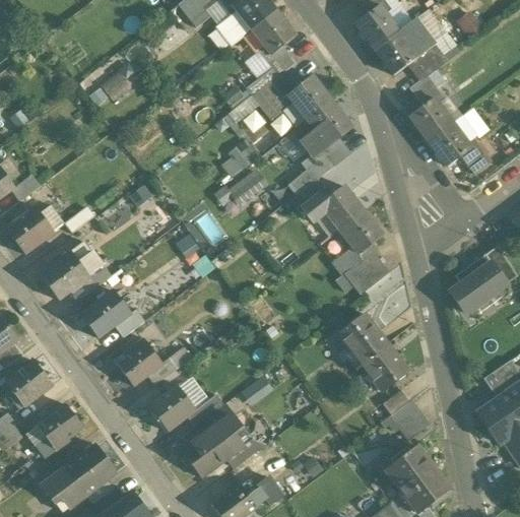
[(183,0),(177,5),(196,27),(210,16),(205,9),(217,0),(219,0),(232,14),(237,9),(232,3),(236,0),(183,0)]
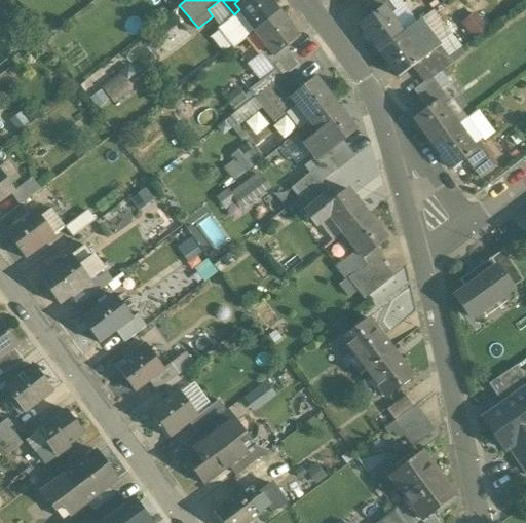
[(238,0),(234,3),(239,9),(234,14),(219,26),(233,45),(255,28),(255,29),(279,9),(271,0),(238,0)]
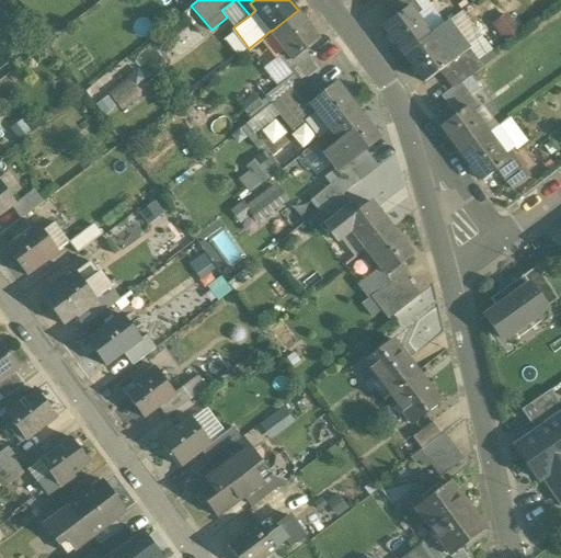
[(403,0),(392,8),(398,15),(409,7),(414,13),(420,10),(412,0),(403,0)]
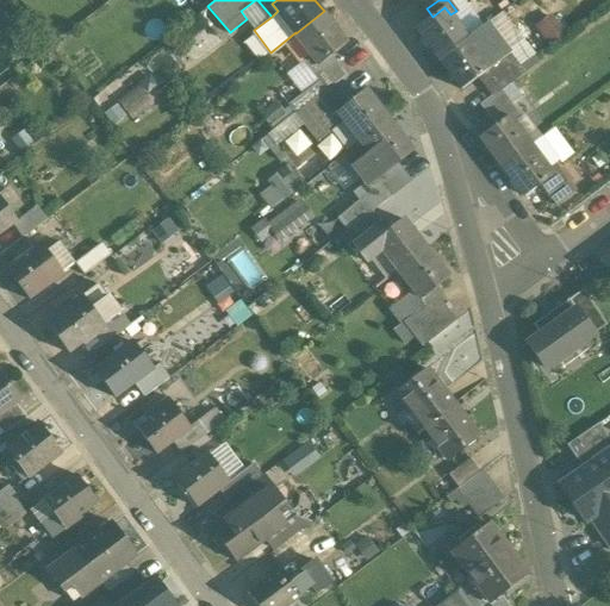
[(433,17),(417,27),(440,57),(467,37),(450,14),(444,7),(433,17)]
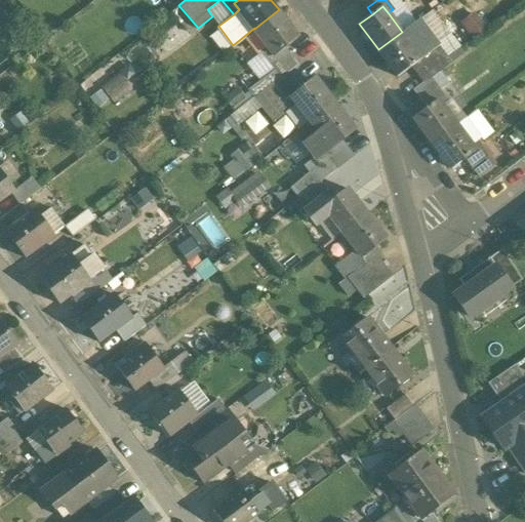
[(279,9),(254,29),(268,45),(274,54),(284,46),(298,35),(279,9)]
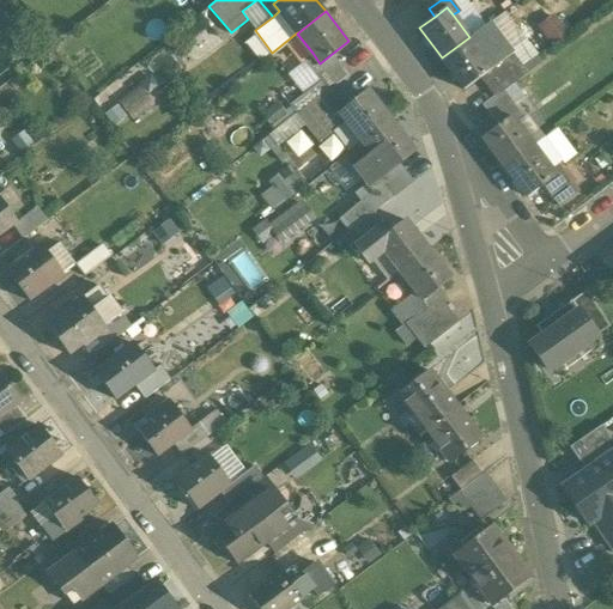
[(469,37),(442,58),(444,61),(463,86),(477,77),(479,75),(484,81),(516,59),(489,23),(469,37)]
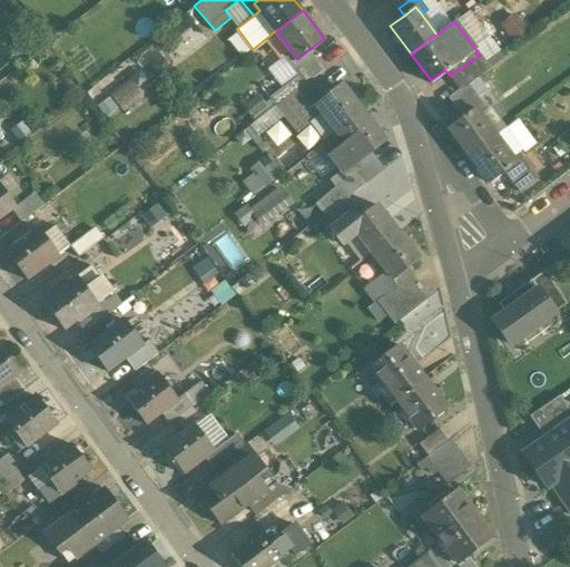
[(308,50),(297,59),(291,49),(284,55),(296,70),(313,57),(308,50)]
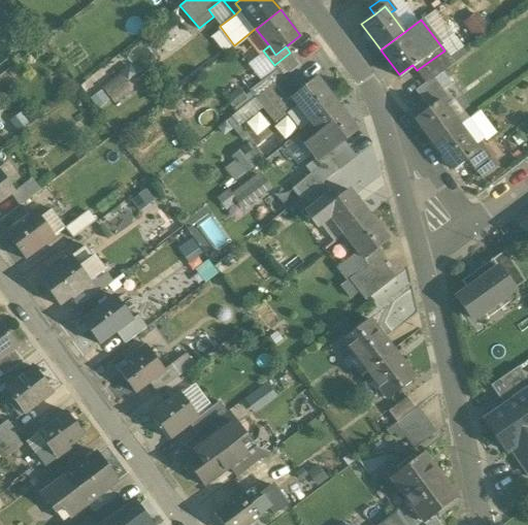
[(444,51),(417,70),(425,83),(432,77),(453,62),(444,51)]
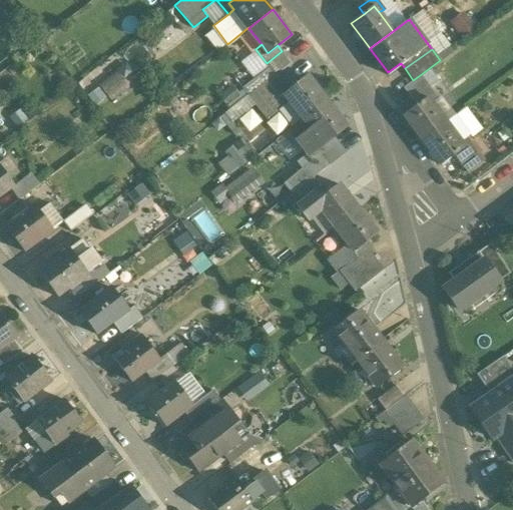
[(282,51),(267,63),(269,65),(275,73),(282,68),(290,61),(282,51)]
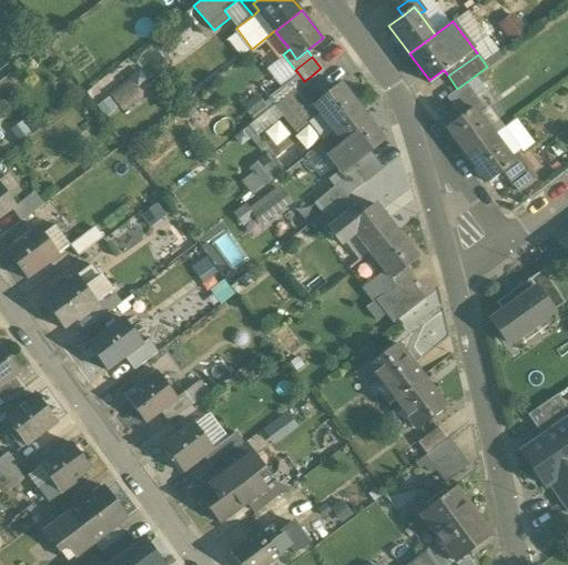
[(297,72),(287,80),(270,94),(275,102),(298,84),(304,81),(297,72)]
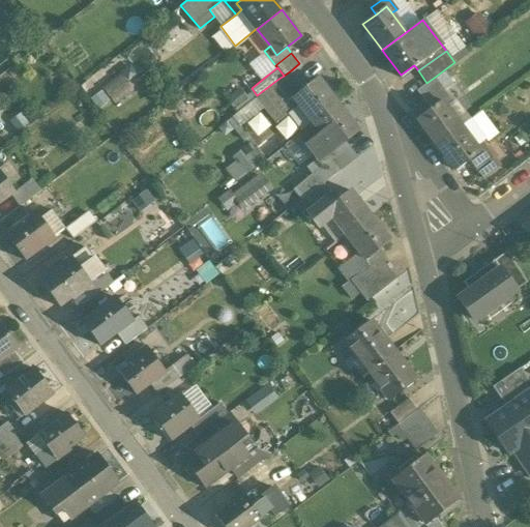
[(119,69),(101,85),(117,103),(135,86),(119,69)]
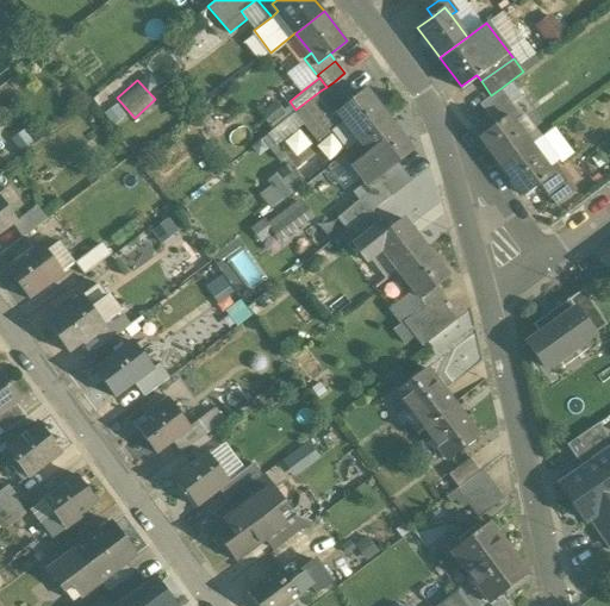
[(327,87),(321,91),(330,104),(344,93),(335,81),(327,87)]
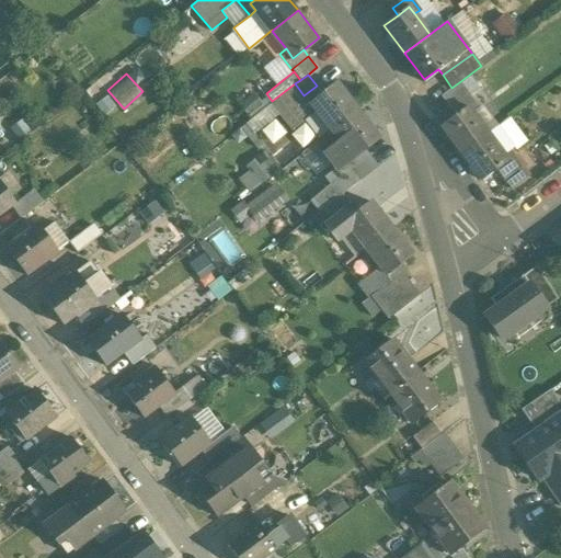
[(321,92),(309,101),(317,112),(332,127),(342,120),(357,109),(335,81),(321,92)]
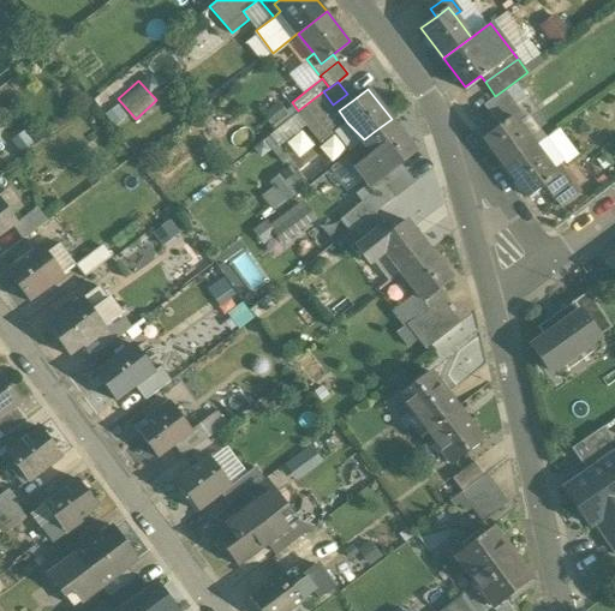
[(495,96),(485,103),(495,117),(513,103),(503,90),(495,96)]
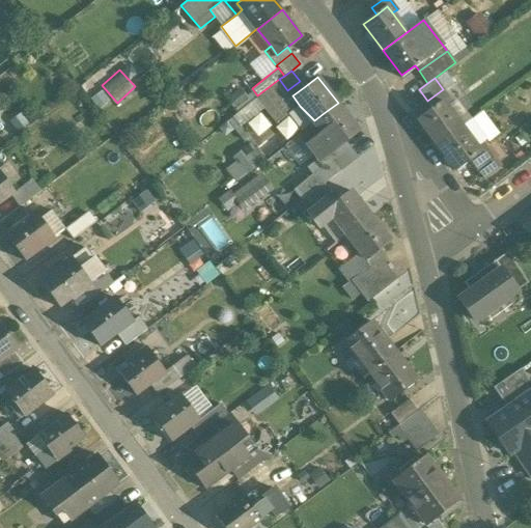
[(287,90),(279,79),(257,95),(278,122),(300,106),(292,95),(287,90)]
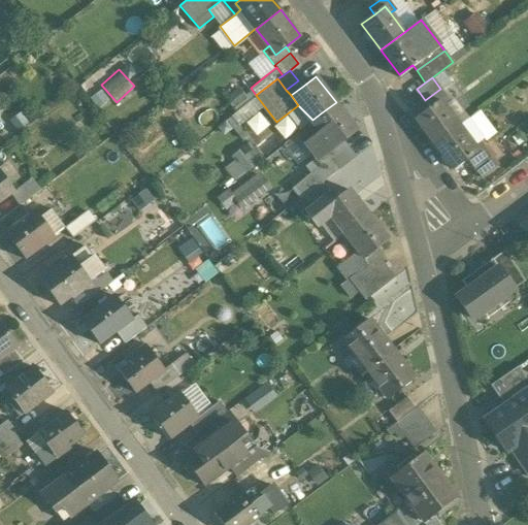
[(298,80),(286,90),(291,95),(302,87),(298,80)]
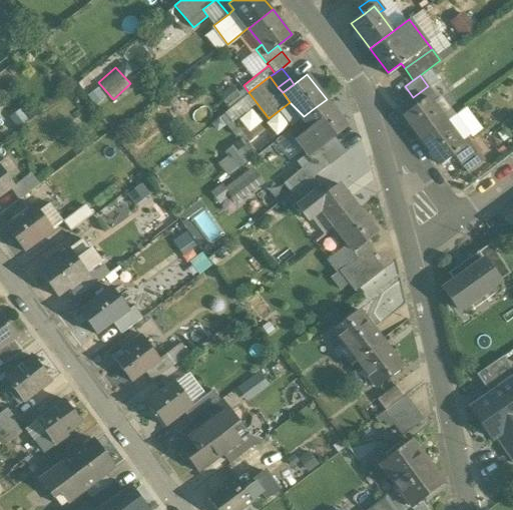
[(437,98),(428,86),(413,97),(418,104),(427,97),(432,103),(437,98)]
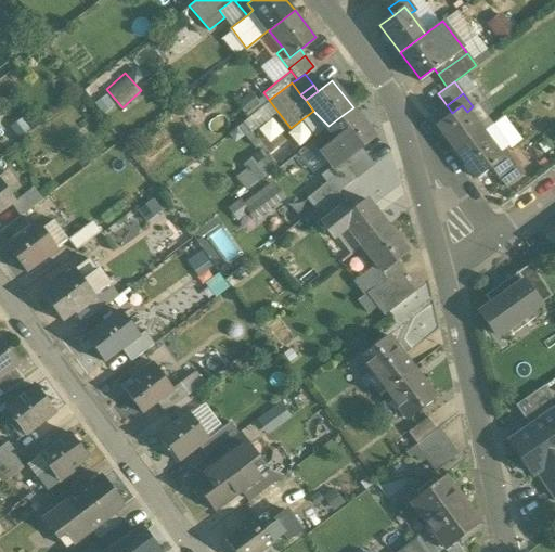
[(467,112),(462,105),(452,113),(436,124),(456,151),(481,131),(467,112)]
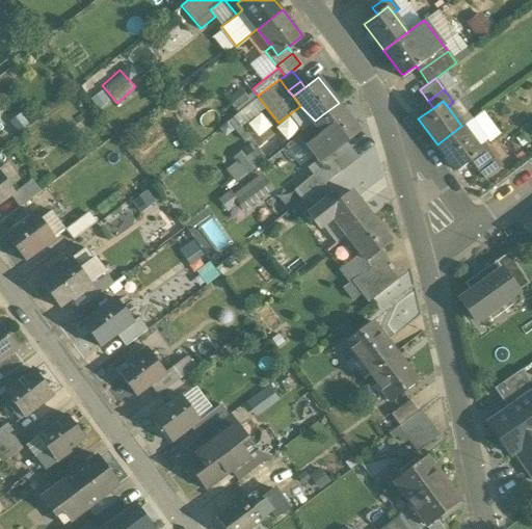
[(315,121),(299,133),(319,157),(344,137),(357,127),(339,103),(324,113),(315,121)]
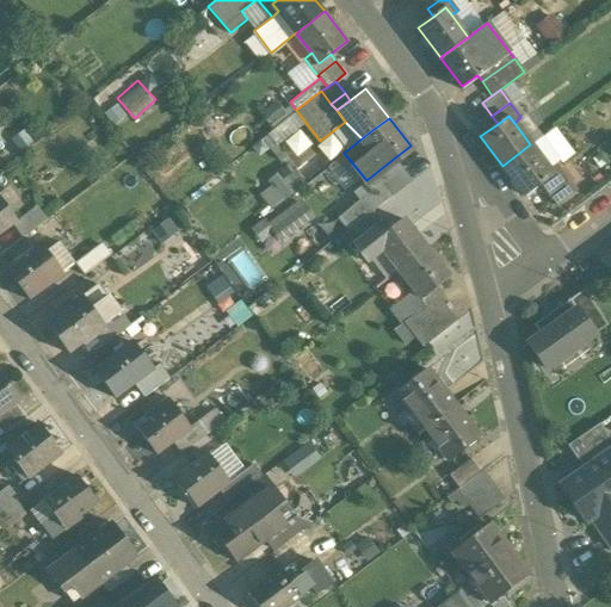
[(543,135),(530,144),(547,165),(555,158),(557,161),(562,158),(543,135)]
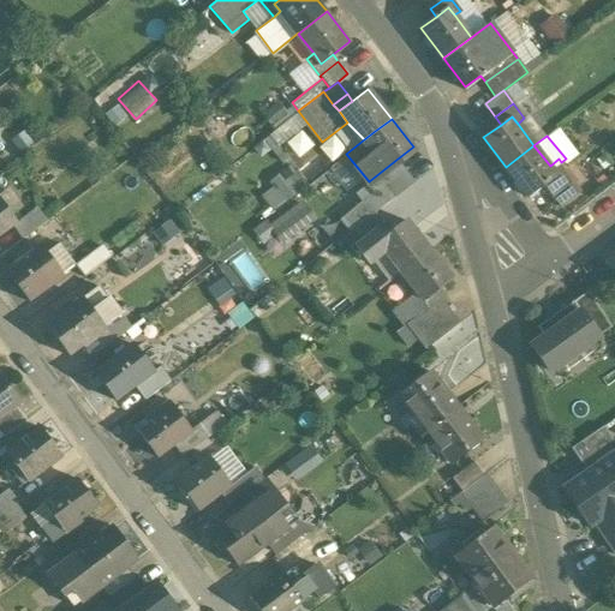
[(550,166),(533,145),(506,167),(529,196),(544,184),(556,174),(550,166)]
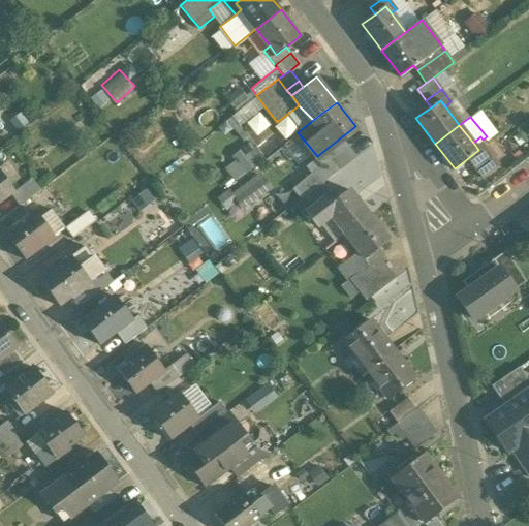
[(342,136),(317,156),(322,162),(332,155),(346,143),(342,136)]
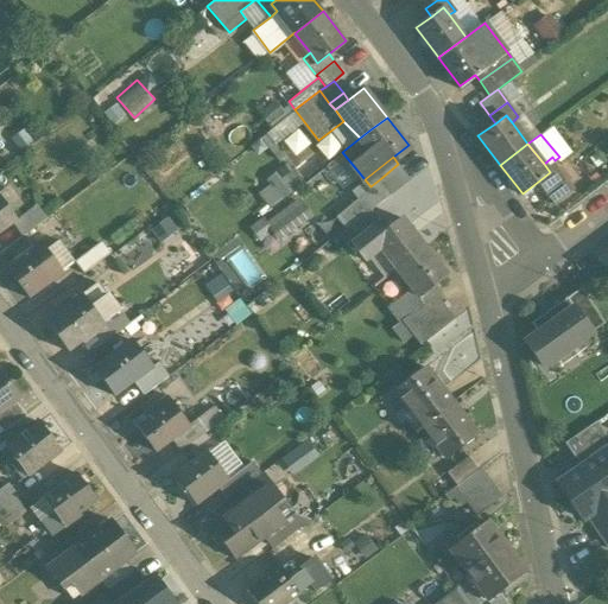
[(555,160),(552,157),(544,164),(550,172),(538,182),(548,192),(568,176),(555,160)]
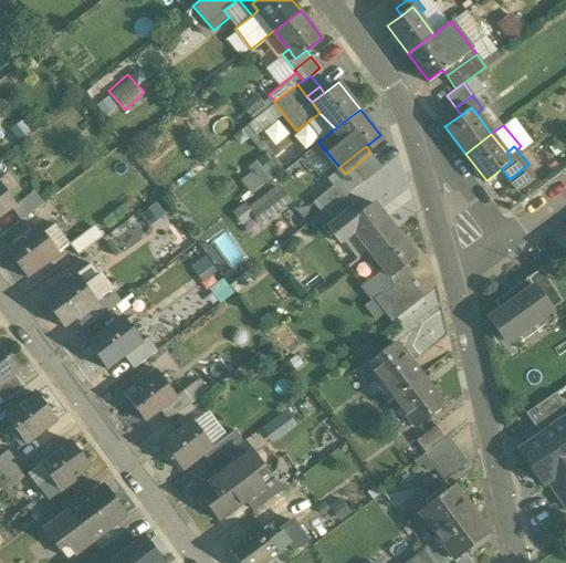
[(370,153),(355,166),(365,179),(381,166),(370,153)]
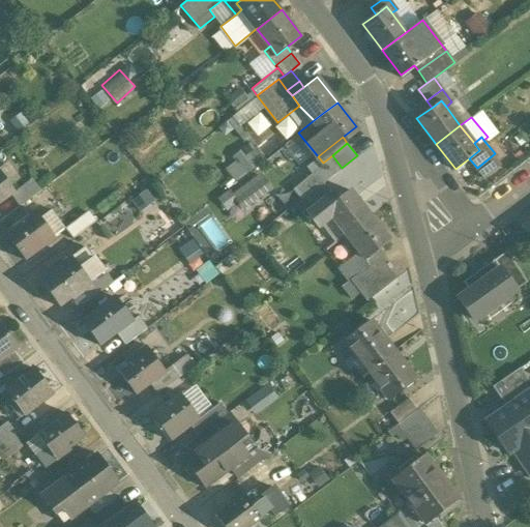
[(495,153),(477,168),(484,176),(503,163),(495,153)]
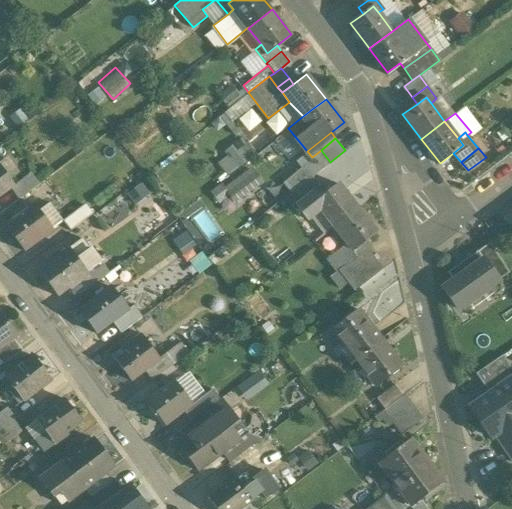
[(312,157),(303,164),(312,176),(330,162),(321,150),(312,157)]
